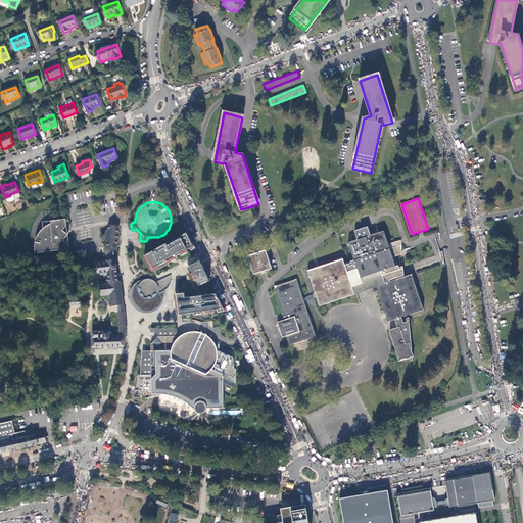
[(66,220),(53,221),(53,224),(52,224),(51,223),(43,224),(43,228),(40,232),(38,235),(36,239),(38,240),(38,242),(35,242),(35,247),(36,253),(43,252),(43,250),(69,246),(67,234),(63,231),(66,227),(66,225),(66,220)]
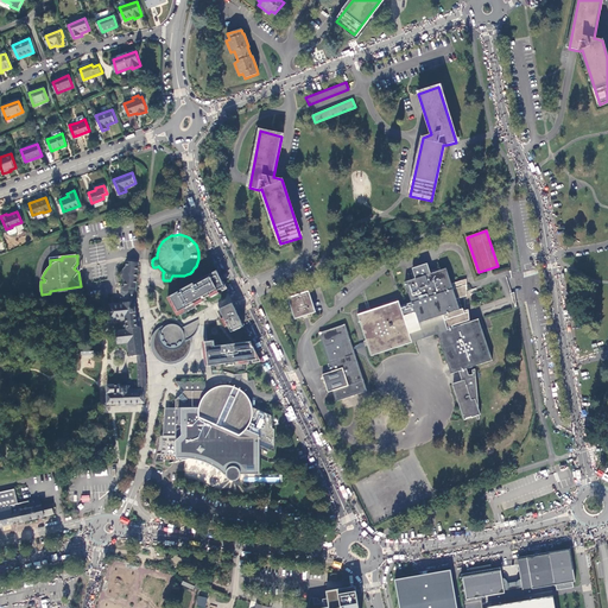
[(139,263),(126,261),(126,267),(125,267),(121,272),(121,277),(124,282),(125,282),(125,284),(121,284),(120,295),(122,296),(120,298),(120,303),(108,304),(111,321),(125,320),(126,330),(115,331),(118,344),(126,343),(127,350),(128,350),(130,358),(137,356),(137,360),(138,363),(138,387),(143,387),(143,388),(131,390),(130,386),(127,386),(121,386),(121,385),(106,385),(107,405),(145,404),(145,392),(147,392),(147,386),(146,362),(145,362),(144,359),(140,327),(139,317),(137,317),(135,303),(137,303),(137,298),(138,297),(138,291),(137,291),(139,263)]
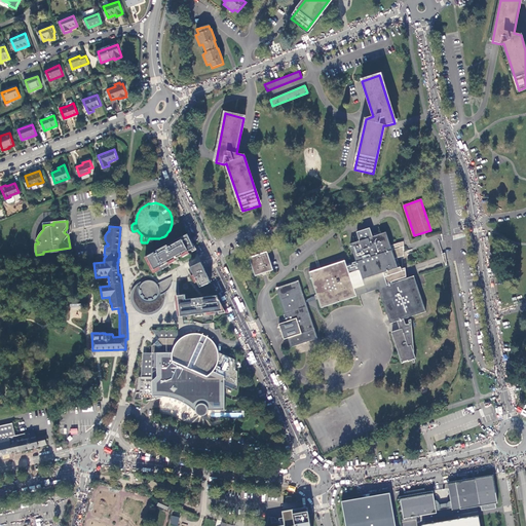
[(369,228),(363,230),(363,231),(361,231),(364,239),(372,236),(369,228)]
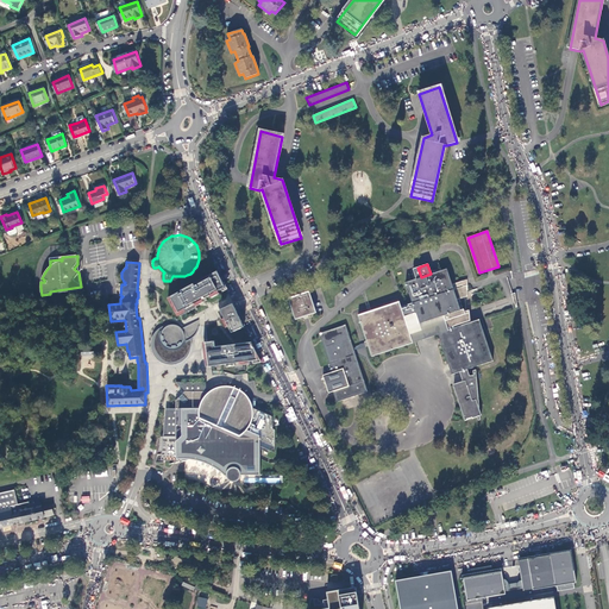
[(466,314),(464,309),(462,311),(458,300),(454,289),(452,284),(446,269),(431,274),(421,277),(416,280),(406,283),(413,303),(413,305),(414,308),(402,313),(401,308),(401,307),(399,301),(358,315),(368,343),(368,345),(371,356),(413,343),(409,331),(405,318),(416,313),(420,324),(444,315),(449,330),(438,333),(439,334),(452,374),(463,370),(465,380),(456,383),(456,385),(457,388),(458,390),(457,391),(458,393),(459,395),(458,396),(460,397),(462,400),(460,401),(462,402),(463,405),(462,407),(464,408),(464,410),(464,412),(465,413),(465,414),(464,415),(465,420),(482,414),(477,399),(475,375),(470,376),(468,370),(495,360),(481,319),(470,322),(465,324),(465,322),(466,321),(464,315),(466,314)]
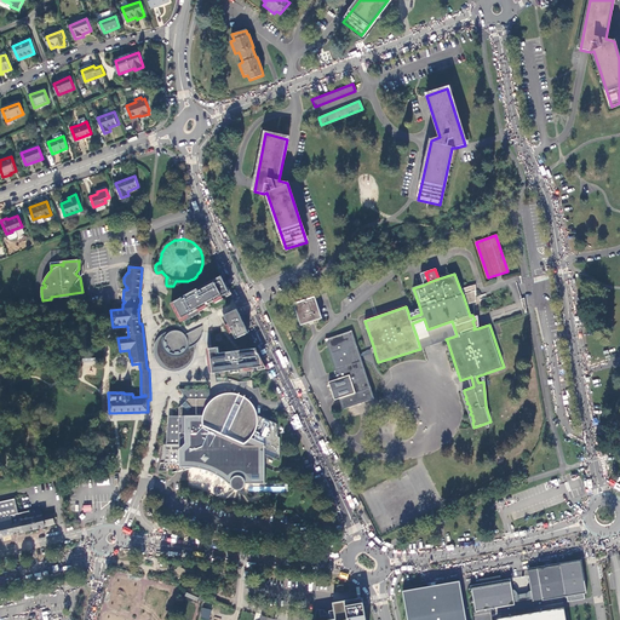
[(222,276),(173,303),(184,322),(201,314),(199,310),(230,293),(222,276)]
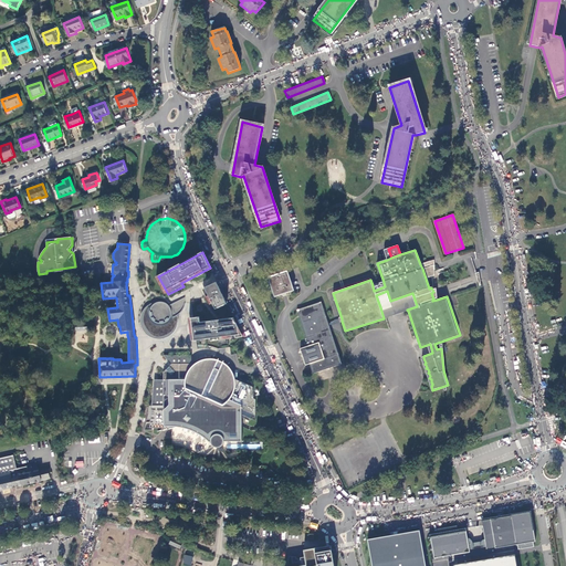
[(433,260),(420,264),(422,269),(433,264),(433,260)]
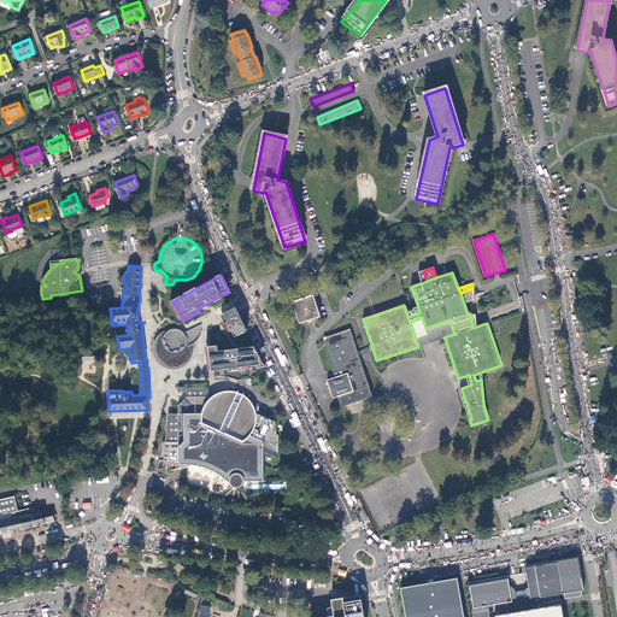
[(472,288),(460,293),(464,304),(474,300),(472,288)]
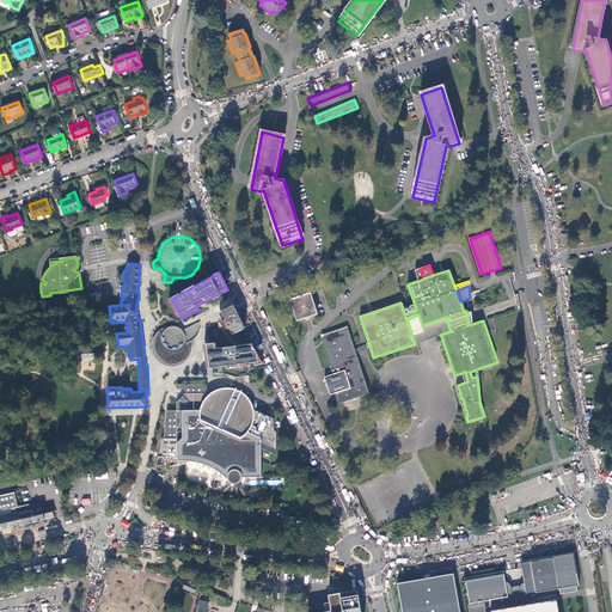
[(311,293),(289,300),(297,320),(318,313),(311,293)]
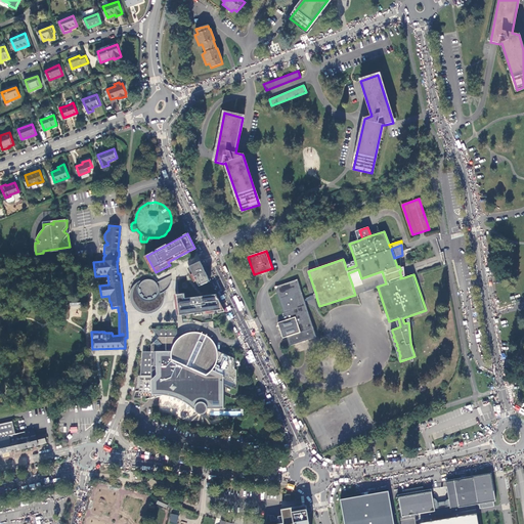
[(211,281),(202,261),(190,267),(193,273),(190,274),(193,278),(195,277),(200,287),(211,281)]
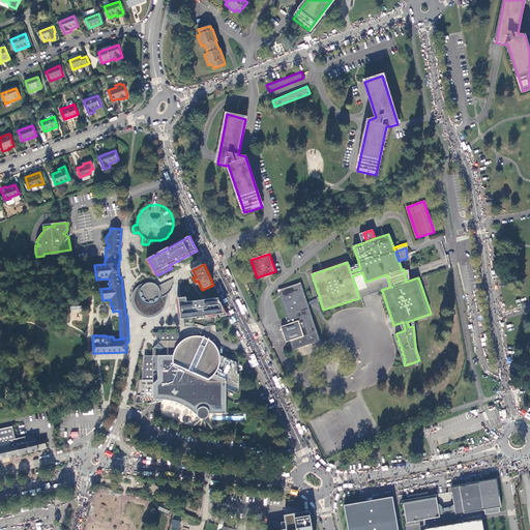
[(366,285),(356,288),(359,298),(382,291),(381,290),(390,287),(386,274),(365,282),(366,285)]
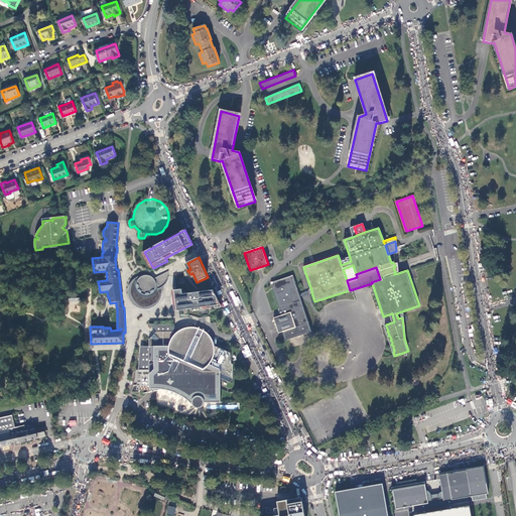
[(134,305),(137,307),(140,308),(143,309),(147,309),(149,309),(152,308),(155,306),(158,303),(160,301),(161,298),(162,295),(162,293),(162,290),(161,288),(163,286),(166,284),(167,281),(168,278),(169,275),(168,271),(156,278),(154,275),(152,274),(150,273),(149,276),(146,275),(143,276),(143,275),(140,276),(138,277),(135,279),(133,281),(130,284),(128,288),(128,292),(128,296),(130,300),(132,303),(134,305)]
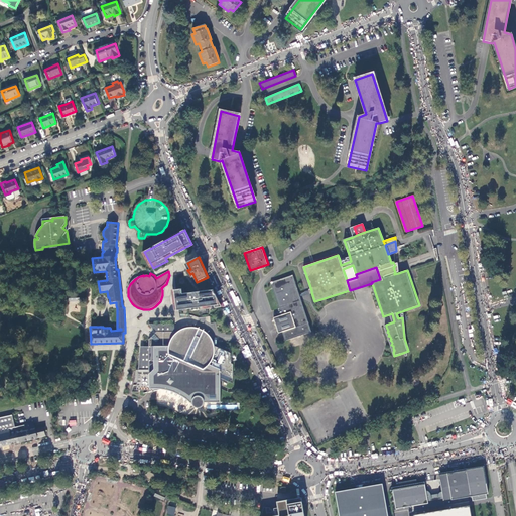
[(298,294),(292,275),(270,283),(280,315),(273,318),(278,333),(282,332),(285,341),(311,332),(299,296),(298,294)]
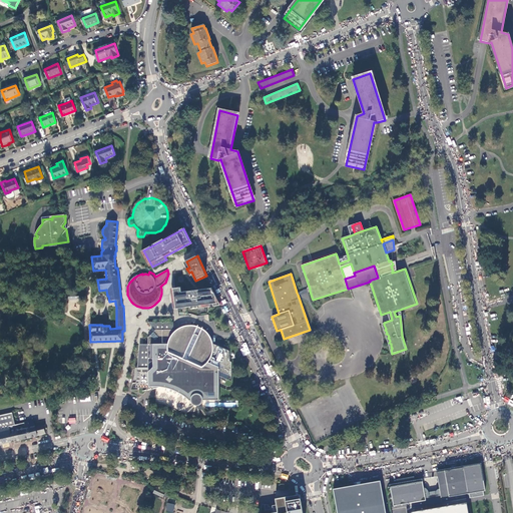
[(181,288),(171,289),(173,310),(178,309),(178,313),(191,314),(197,316),(197,317),(200,316),(206,315),(208,315),(209,322),(212,322),(214,322),(215,328),(221,328),(218,307),(220,306),(212,289),(181,293),(181,288)]
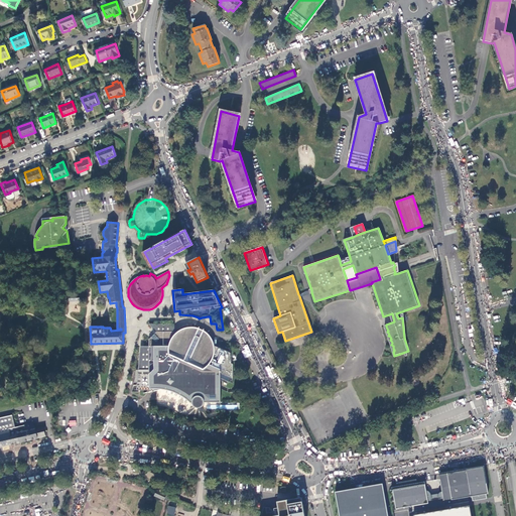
[(137,385),(137,390),(139,390),(140,390),(148,390),(149,390),(149,392),(155,391),(155,389),(157,389),(157,391),(162,390),(162,389),(165,390),(168,390),(171,391),(174,393),(178,394),(182,397),(186,399),(189,402),(191,404),(194,406),(196,407),(197,408),(199,408),(200,408),(202,407),(203,406),(204,405),(204,404),(205,403),(220,403),(220,389),(221,381),(219,380),(220,378),(229,382),(233,383),(233,365),(231,364),(231,354),(214,346),(214,344),(213,341),(211,339),(210,336),(208,334),(205,331),(202,330),(199,329),(191,328),(188,328),(184,329),(181,330),(178,332),(175,332),(175,324),(149,324),(157,332),(149,340),(149,341),(149,347),(141,347),(137,384),(137,385)]
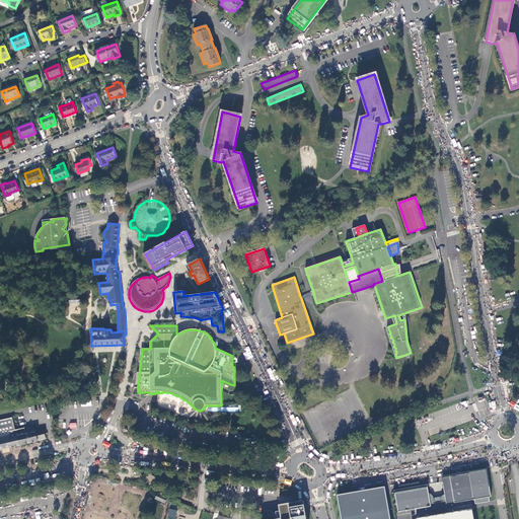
[(39,441),(47,439),(44,429),(35,431),(34,425),(24,427),(24,428),(15,430),(13,418),(0,420),(0,450),(21,446),(32,443),(39,442),(39,441)]
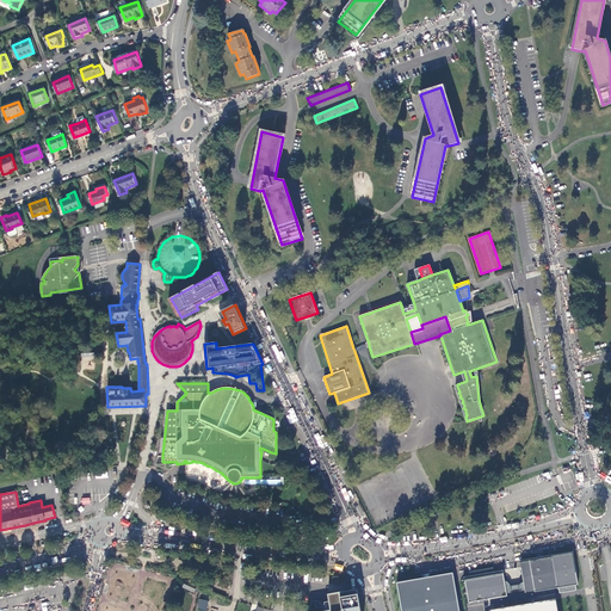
[(578,584),(572,550),(518,559),(524,591),(522,591),(520,588),(510,590),(510,593),(507,594),(503,569),(493,571),(493,566),(471,569),(473,574),(463,575),(463,579),(466,579),(468,602),(487,599),(488,605),(483,606),(483,610),(556,610),(554,587),(557,587),(559,592),(575,590),(574,584),(578,584)]
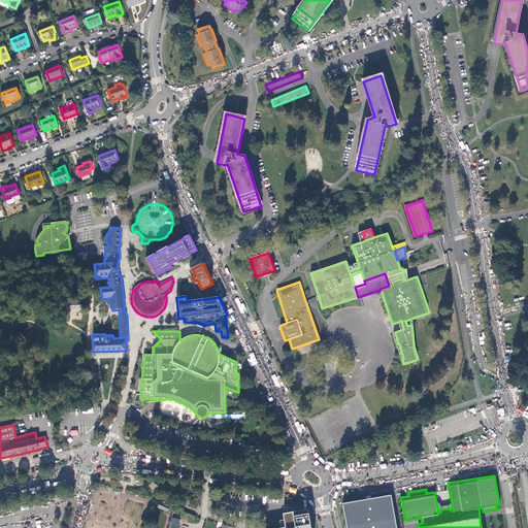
[(347,527),(394,527),(389,495),(342,503),(347,527)]
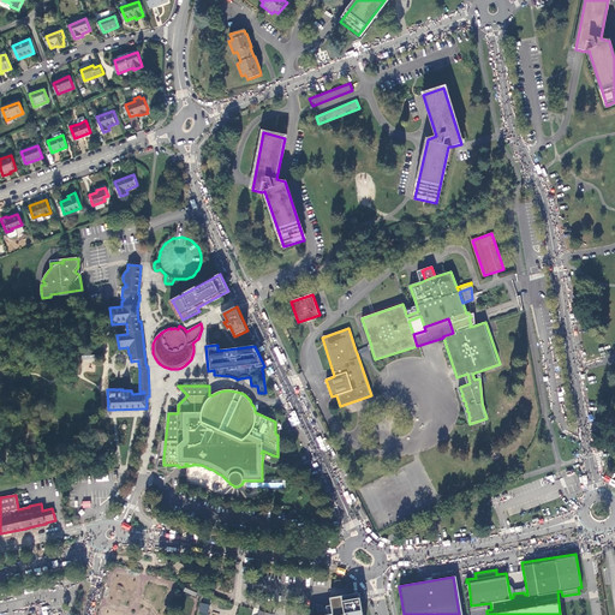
[(195,596),(197,590),(186,585),(184,591),(195,596)]
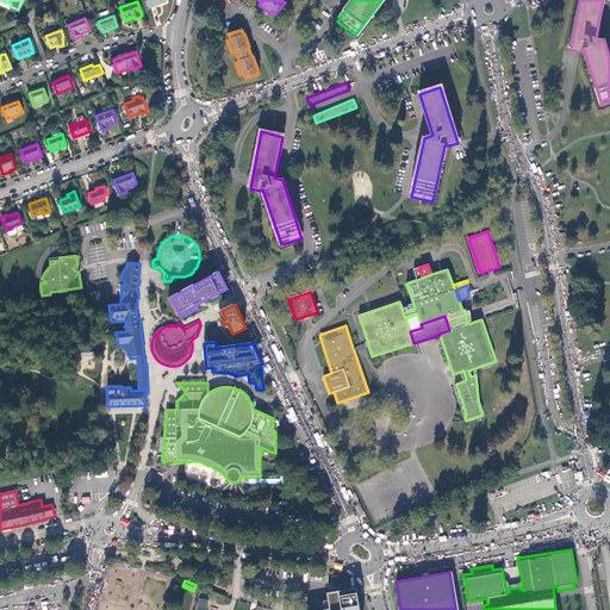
[(361,609),(358,587),(329,592),(331,609),(361,609)]
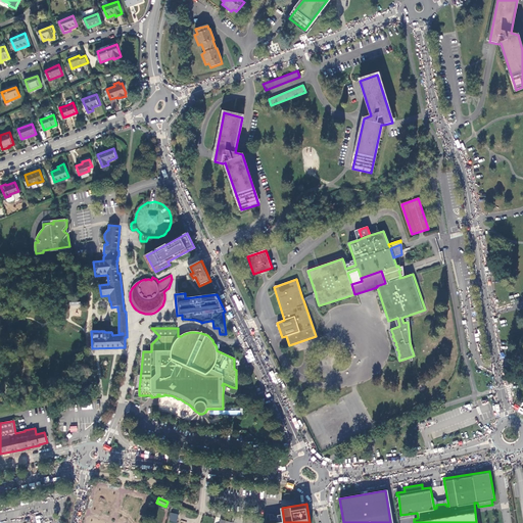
[(169,521),(177,522),(178,514),(171,513),(169,521)]
